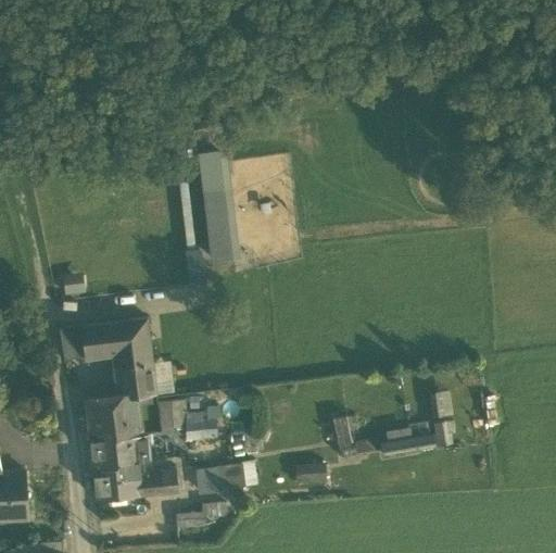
[(238,260),(227,154),(200,158),(212,263),(238,260)]
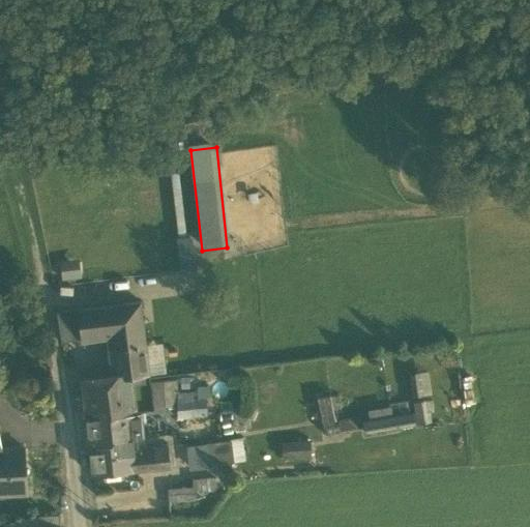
[(192,238),(177,238),(179,274),(194,273),(192,238)]
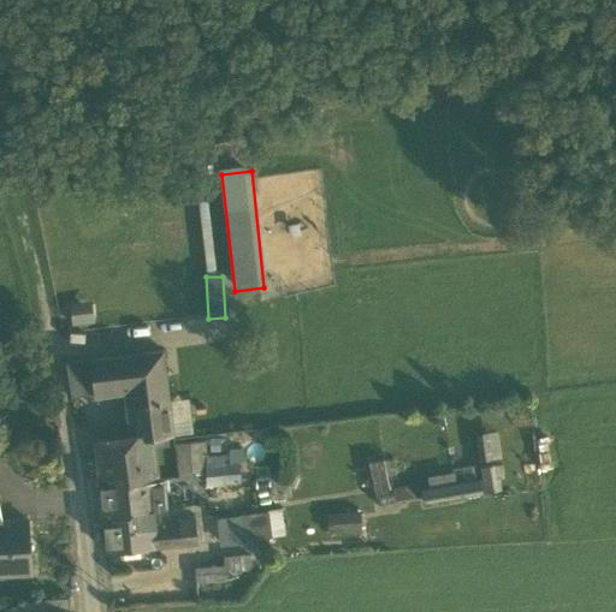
[(163,355),(71,367),(72,385),(67,386),(72,413),(99,409),(99,397),(129,396),(135,443),(154,441),(173,439),(163,355)]
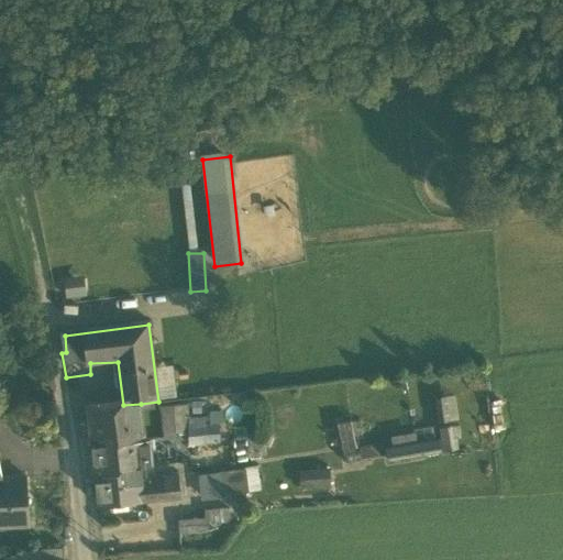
[(123,405),(87,408),(91,440),(116,438),(117,445),(143,442),(141,404),(123,405)]
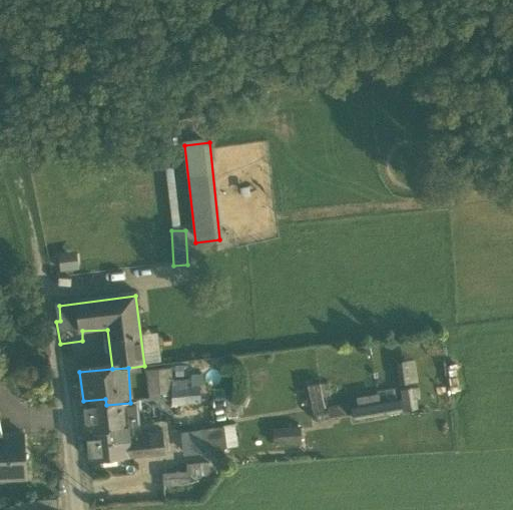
[(202,404),(200,378),(171,380),(170,369),(145,370),(147,396),(169,395),(170,406),(202,404)]
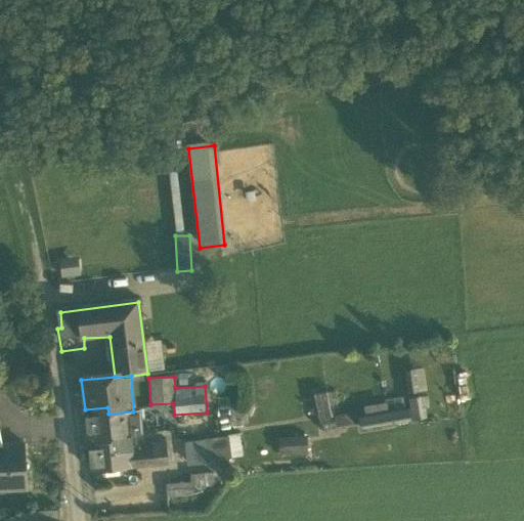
[(335,391),(314,392),(316,419),(331,418),(330,406),(336,405),(335,391)]
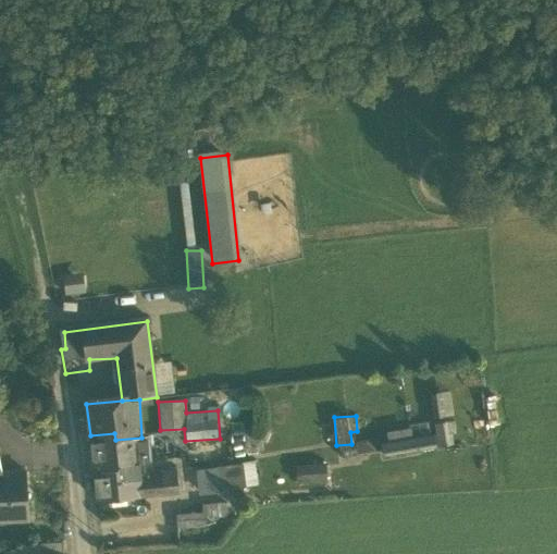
[(435,447),(435,436),(410,438),(410,431),(378,432),(379,450),(435,447)]
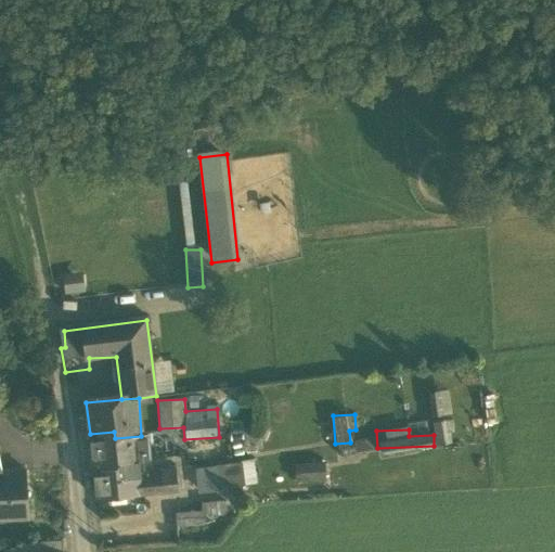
[(114,432),(90,434),(93,471),(117,467),(117,464),(149,461),(146,436),(141,436),(115,438),(114,432)]
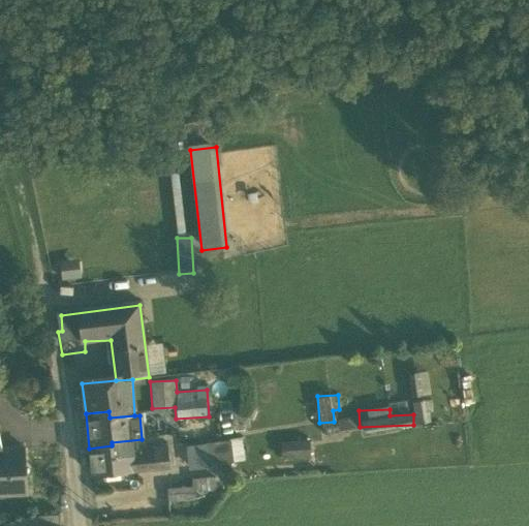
[(356,418),(338,420),(340,432),(359,429),(356,418)]
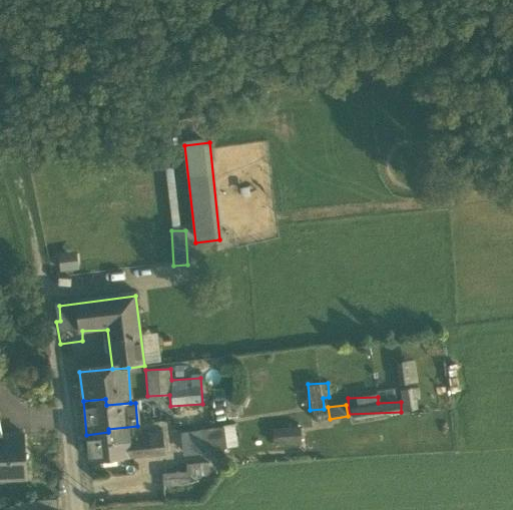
[(327,410),(313,410),(313,421),(328,420),(327,410)]
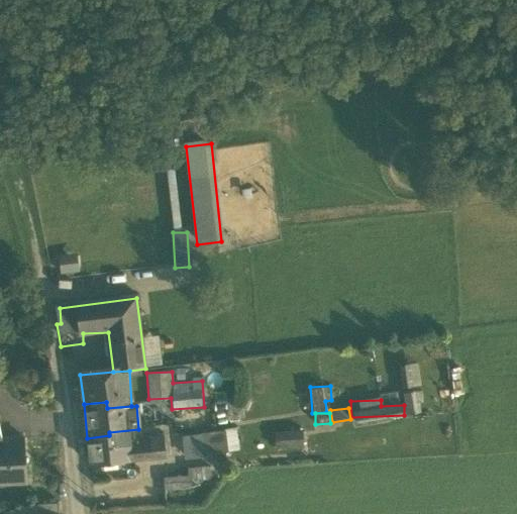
[(282,432),(283,449),(304,448),(304,431),(282,432)]
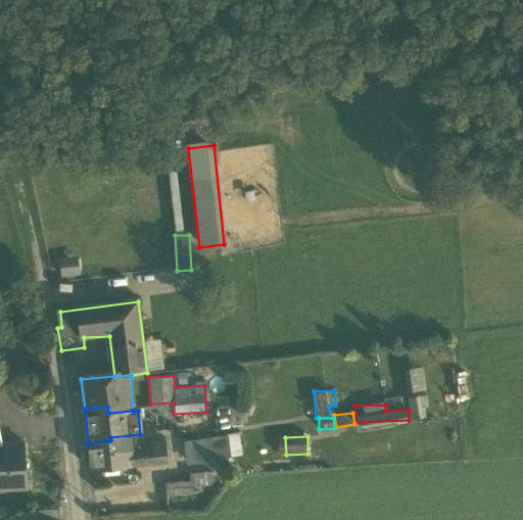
[(2,448),(0,438),(0,491),(27,490),(24,446),(2,448)]
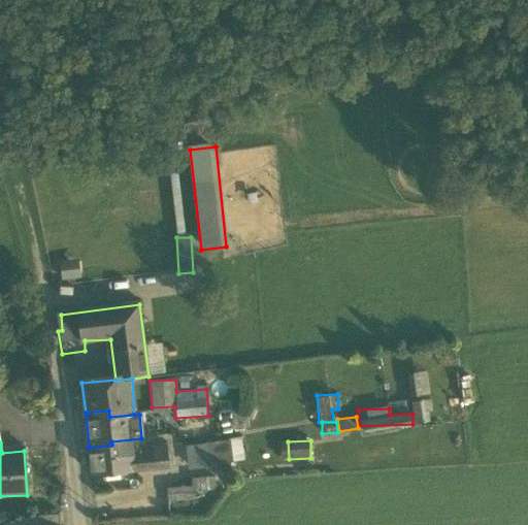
[(227,465),(227,443),(186,443),(186,465),(227,465)]
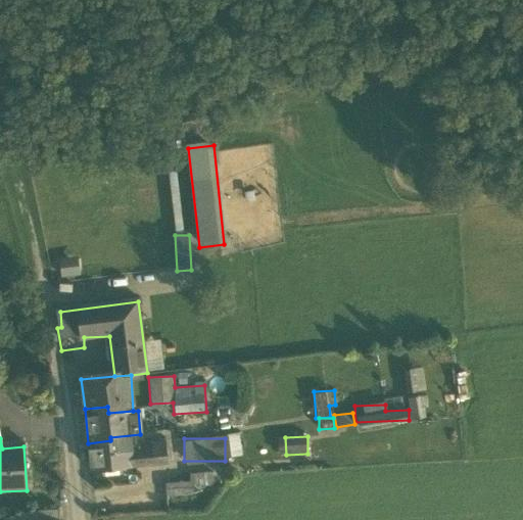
[(110,440),(88,443),(91,471),(132,468),(131,456),(130,453),(111,453),(110,440)]
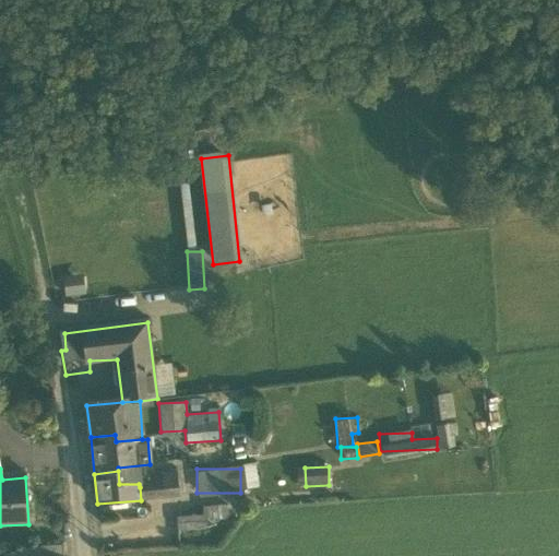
[(165,484),(140,487),(141,500),(166,498),(165,484)]
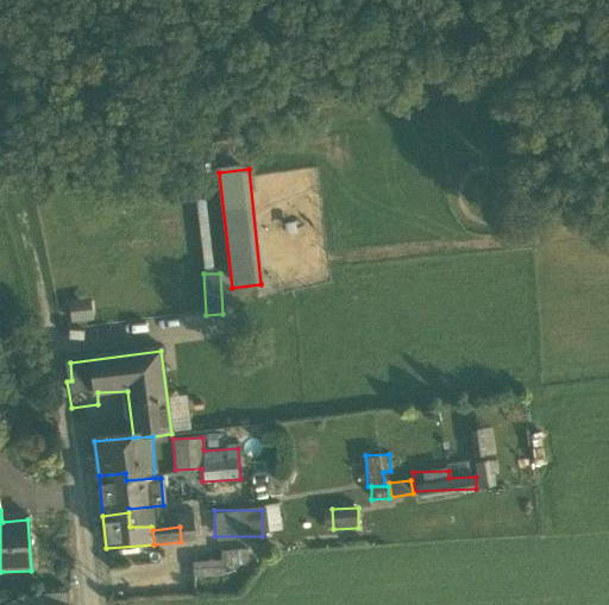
[(221,550),(250,548),(249,537),(220,541),(221,550)]
